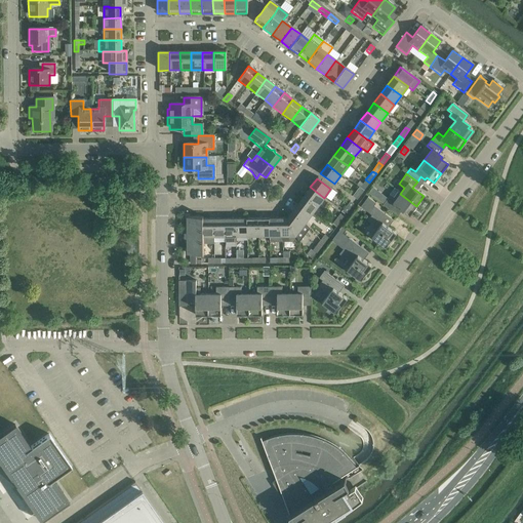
[(369,183),(365,179),(359,189),(363,192),(369,183)]
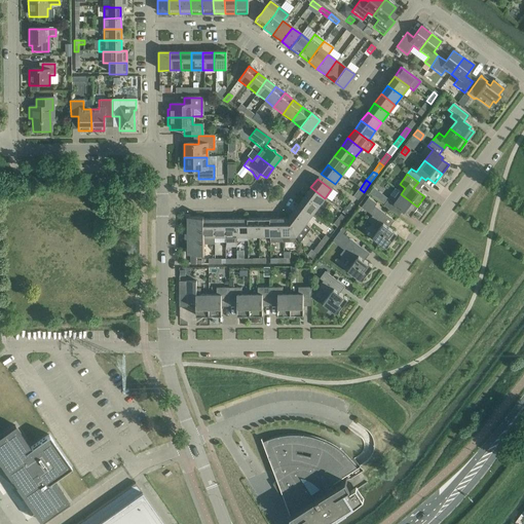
[(310,187),(303,196),(317,207),(325,198),(310,187)]
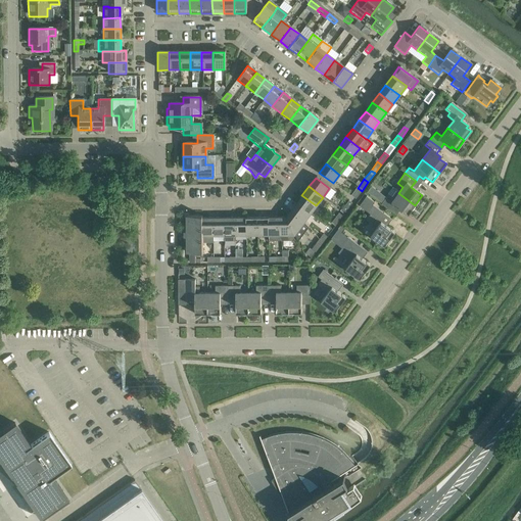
[(370,188),(366,193),(371,197),(375,191),(370,188)]
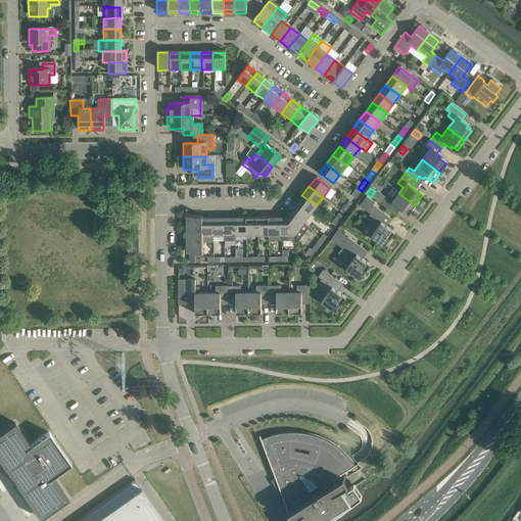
[(415,205),(398,193),(391,188),(386,194),(387,195),(380,205),(391,214),(395,207),(407,216),(415,205)]
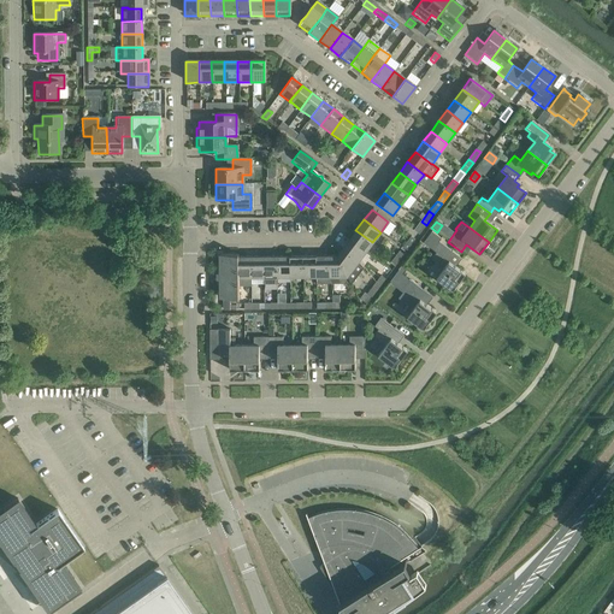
[(355,230),(348,241),(365,253),(372,242),(355,230)]
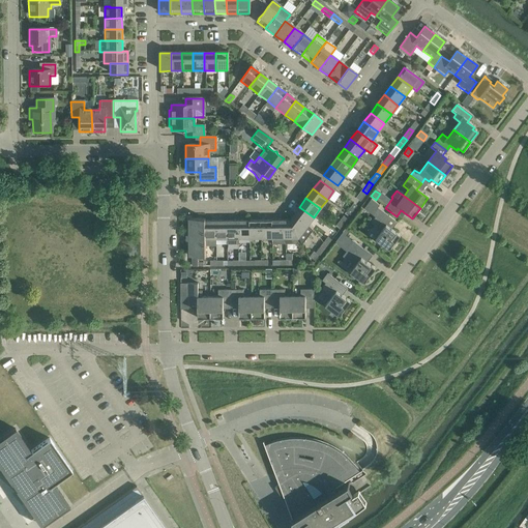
[(370,200),(362,210),(371,215),(374,218),(371,223),(370,225),(374,228),(380,232),(374,240),(380,244),(388,251),(399,236),(383,225),(387,217),(379,211),(376,209),(378,206),(370,200)]
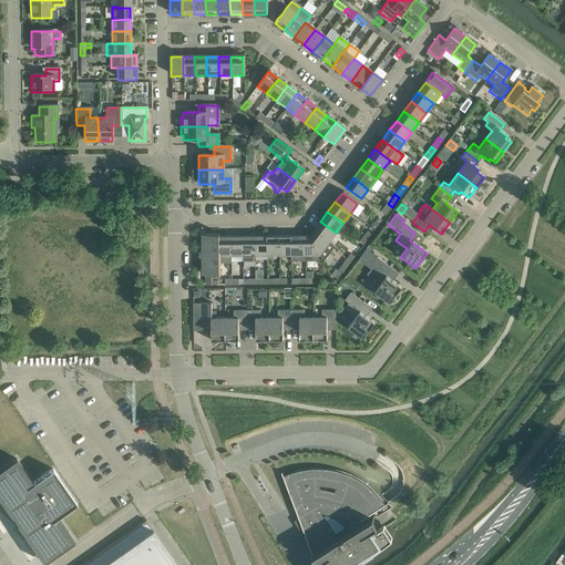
[(369,228),(373,232),(381,222),(377,218),(369,228)]
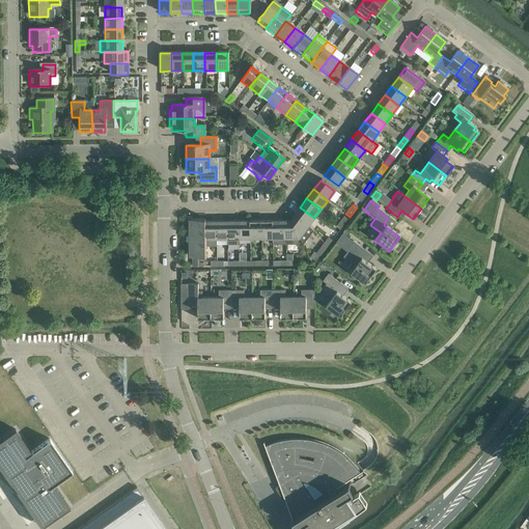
[(300,207),(293,217),(307,226),(314,218),(300,207)]
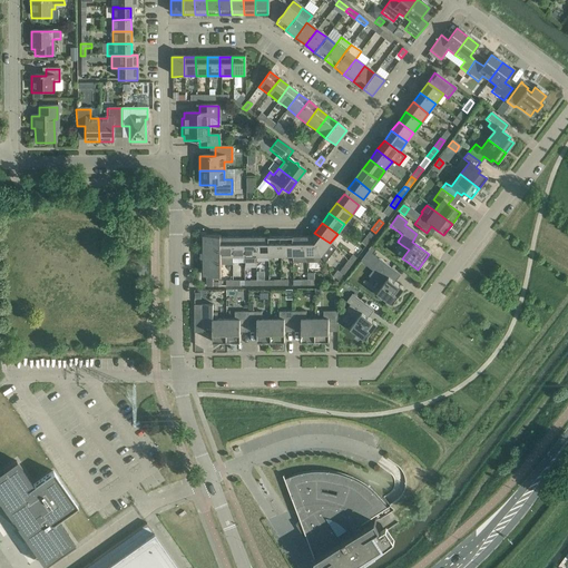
[(314,233),(311,238),(320,256),(323,264),(335,250),(332,246),(330,244),(330,243),(314,233)]
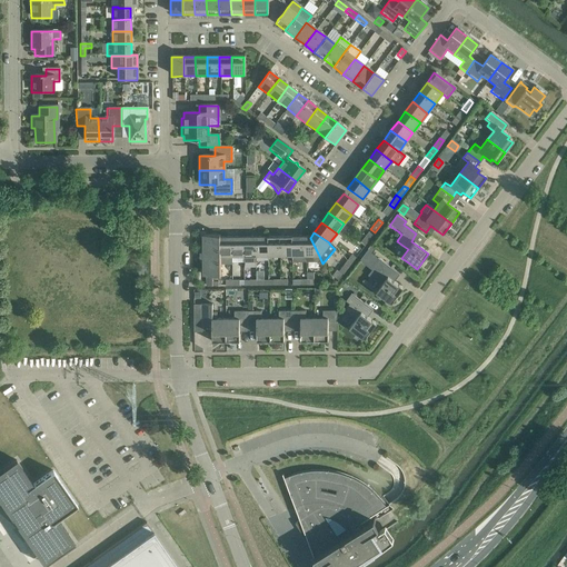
[(218,238),(219,238),(219,236),(201,236),(201,254),(199,254),(199,259),(201,259),(202,276),(205,276),(206,287),(217,287),(216,284),(211,284),(211,276),(219,276),(219,265),(219,257),(218,238)]
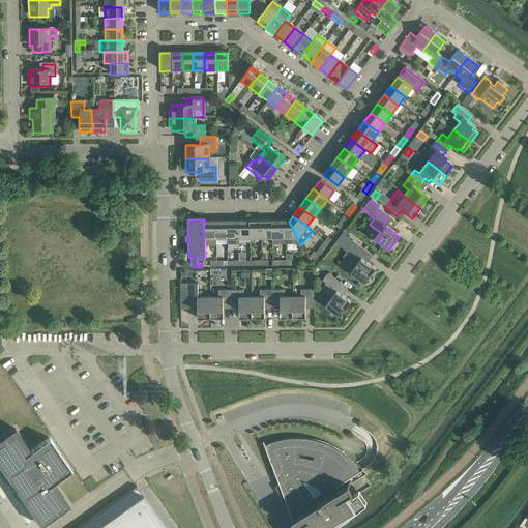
[(214,222),(204,222),(203,222),(204,239),(204,246),(214,246),(214,241),(214,222)]
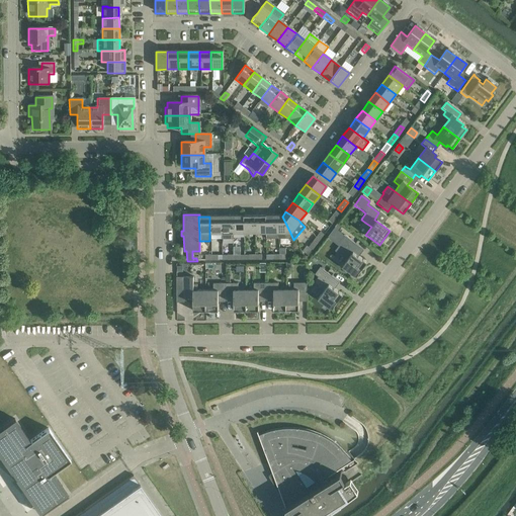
[(221,217),(209,217),(209,236),(221,236),(221,217)]
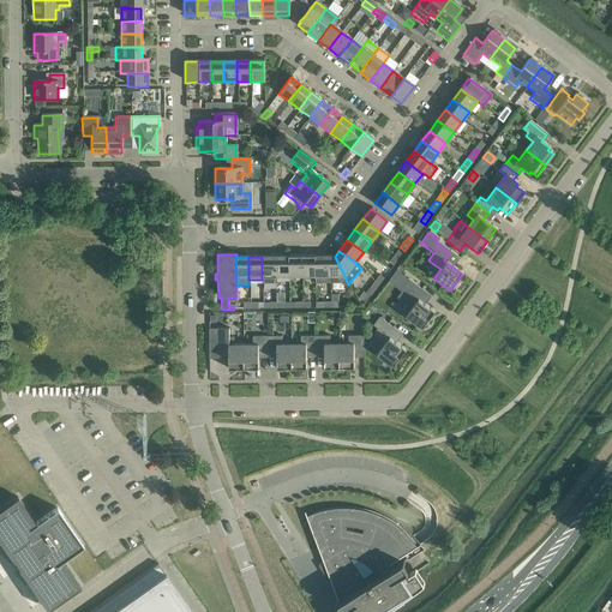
[(262,257),(262,280),(262,285),(275,285),(275,279),(275,257),(262,257)]
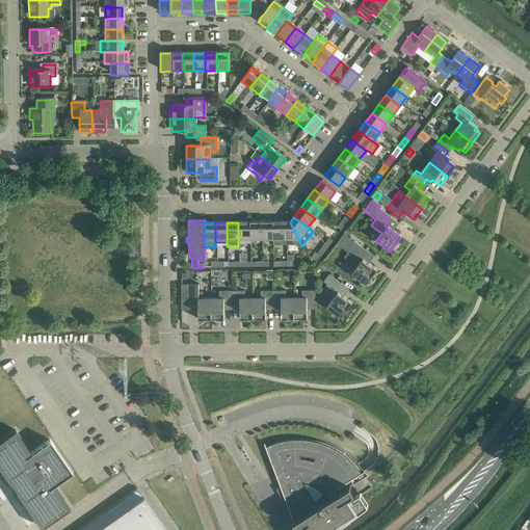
[(249,222),(238,222),(238,241),(249,241),(249,222)]
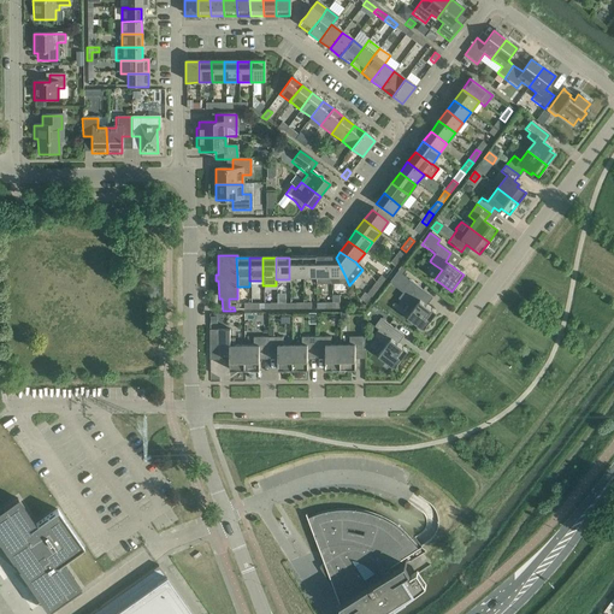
[(301,258),(289,258),(289,279),(302,279),(301,258)]
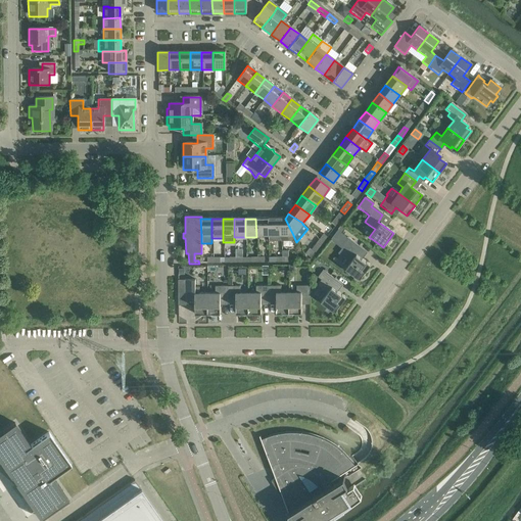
[(267,219),(255,219),(256,237),(267,237),(267,219)]
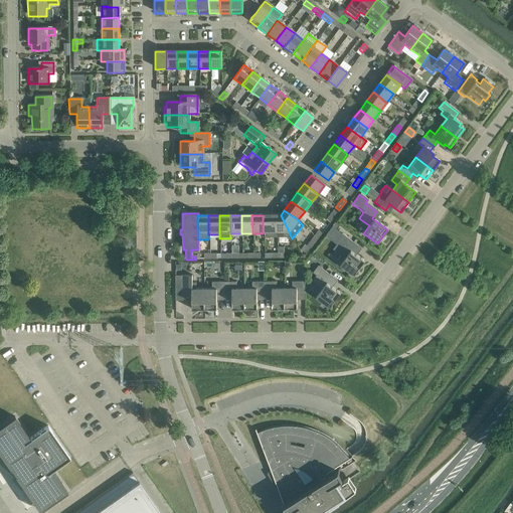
[(274,215),(263,215),(263,233),(263,237),(276,237),(276,232),(274,232),(274,215)]
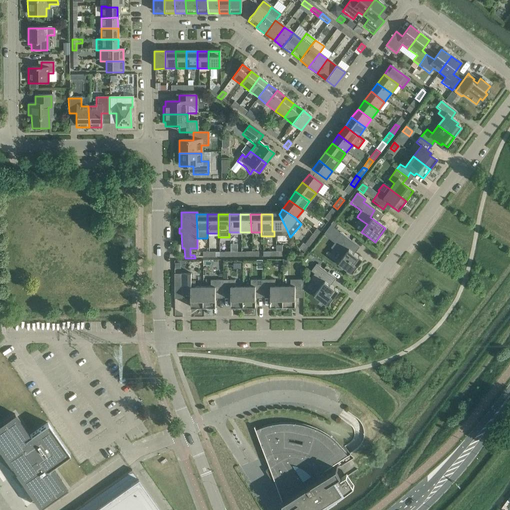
[(279,214),(272,214),(272,231),(274,231),(274,236),(286,236),(286,232),(287,230),(279,214)]
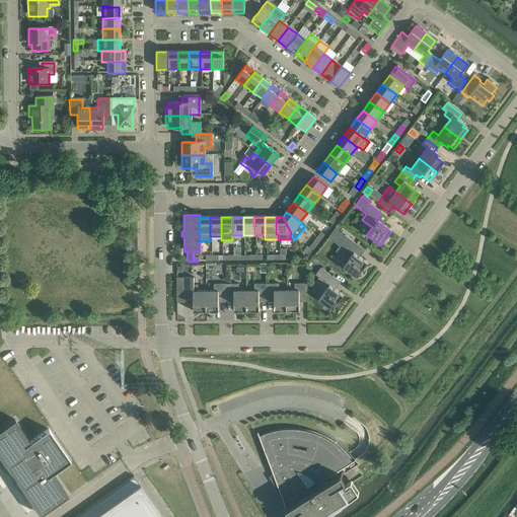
[(342,268),(356,278),(366,264),(351,251),(355,245),(344,236),(339,243),(342,246),(339,249),(343,253),(342,255),(348,260),(342,268)]
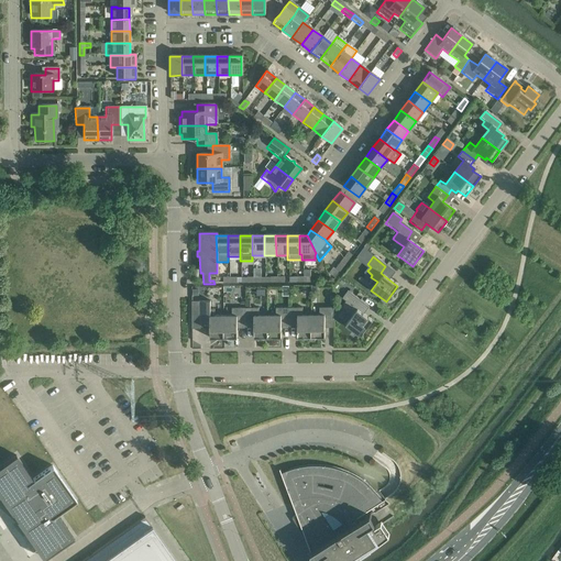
[(334,268),(330,274),(334,277),(339,272),(334,270),(334,268)]
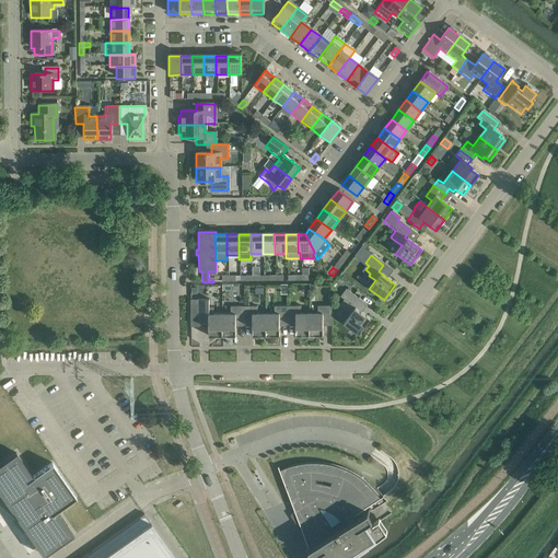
[(339,304),(338,306),(343,311),(349,315),(343,324),(358,335),(369,320),(351,306),(357,300),(348,293),(345,290),(338,298),(343,301),(339,304)]
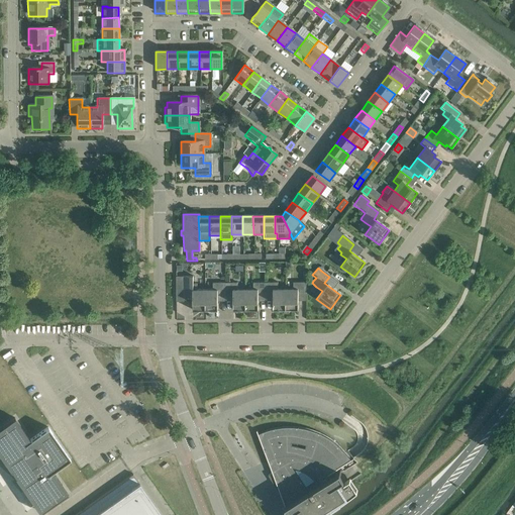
[(181,278),(175,278),(175,299),(181,299),(191,299),(191,312),(204,311),(204,291),(196,291),(196,285),(192,285),(192,278),(191,278),(181,278)]
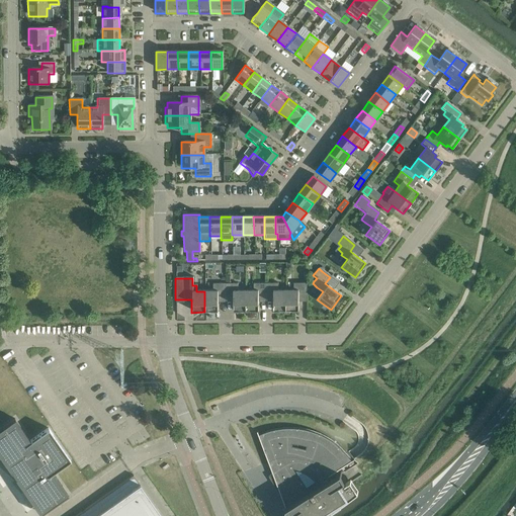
[(292,290),(284,290),(284,312),(297,312),(297,297),(306,297),(305,283),(292,283),(292,290)]
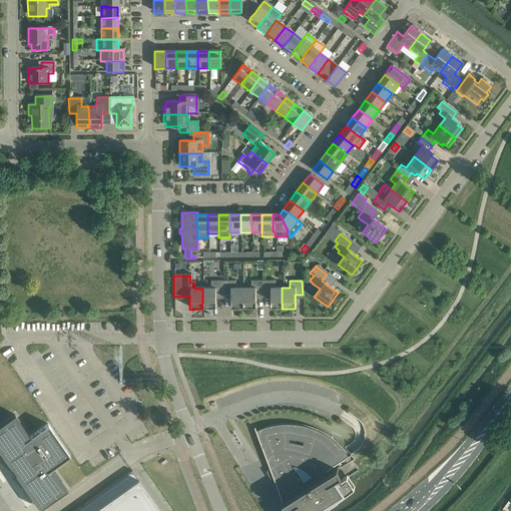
[(209,289),(202,289),(202,309),(214,309),(214,295),(222,295),(221,282),(209,282),(209,289)]
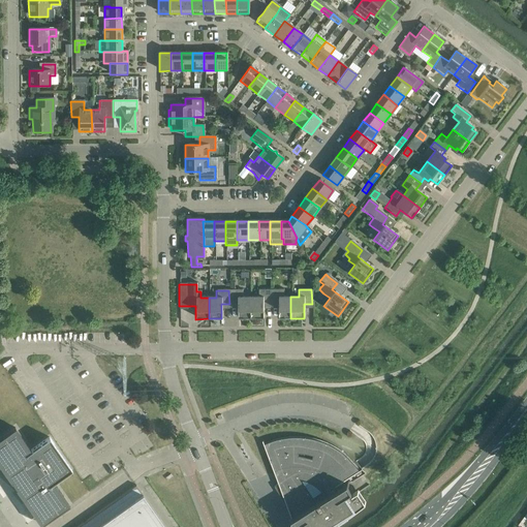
[(242,290),(228,290),(229,304),(237,304),(237,318),(250,318),(250,298),(242,298),(242,290)]
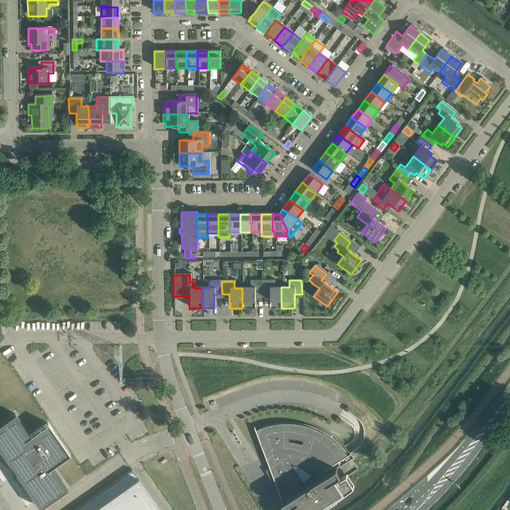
[(249,288),(242,288),(242,308),(254,308),(254,294),(261,294),(261,281),(249,281),(249,288)]
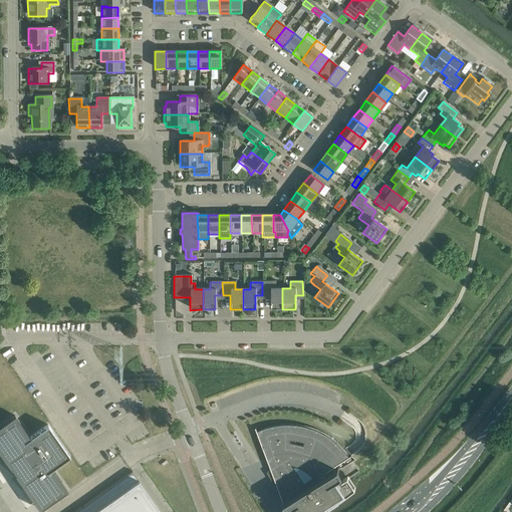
[(274,282),(262,282),(262,295),(270,295),(270,309),(282,309),(282,288),(274,288),(274,282)]
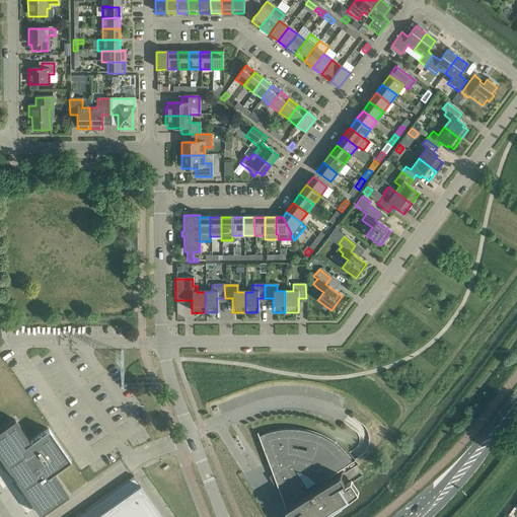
[(13,421),(0,430),(0,461),(3,466),(9,475),(10,475),(14,481),(13,482),(39,516),(47,511),(59,502),(60,503),(67,498),(51,474),(69,461),(47,430),(28,443),(13,421)]
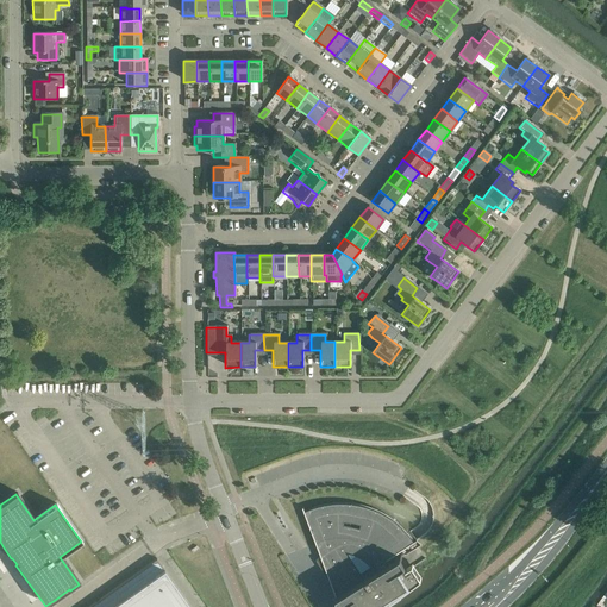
[(369,606),(412,581),(395,554),(414,542),(408,531),(404,534),(399,529),(386,518),(380,514),(371,512),(364,508),(355,506),(345,506),(336,506),(326,506),(302,513),(320,558),(315,561),(338,596),(336,599),(338,606),(369,606)]
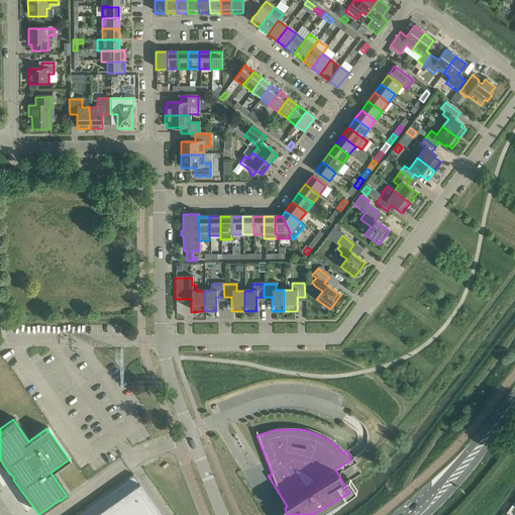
[(131,476),(75,514),(160,514),(131,476)]
